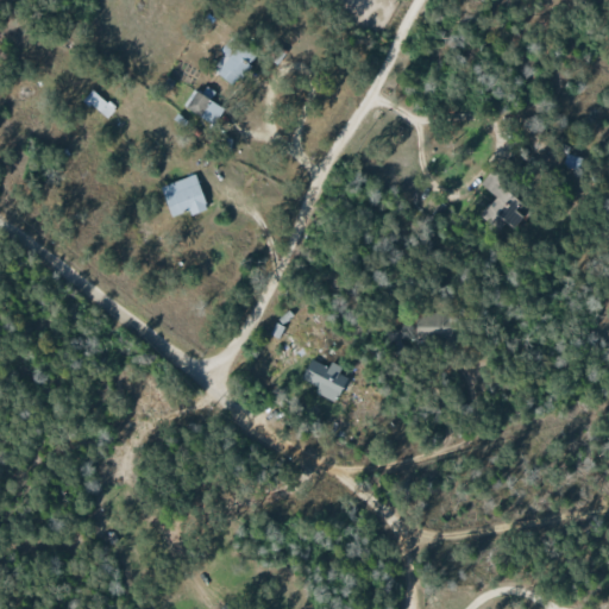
[(255,56),(236,39),(212,69),(231,86),(255,56)]
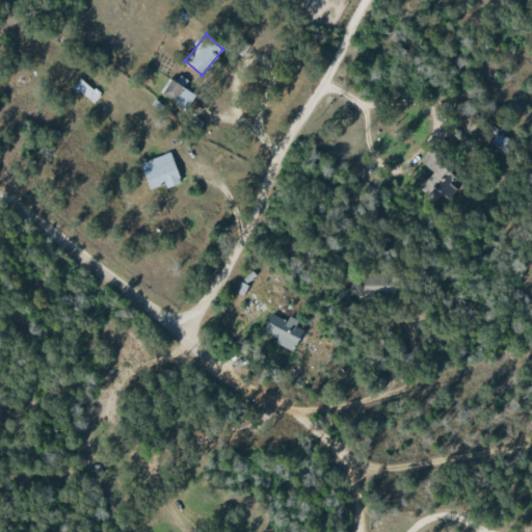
[(91,104),(100,95),(80,77),(73,86),(91,104)]
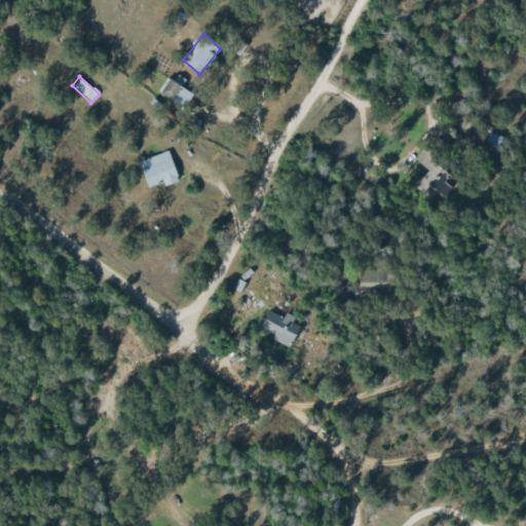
[(159,92),(184,108),(193,94),(167,78),(159,92)]
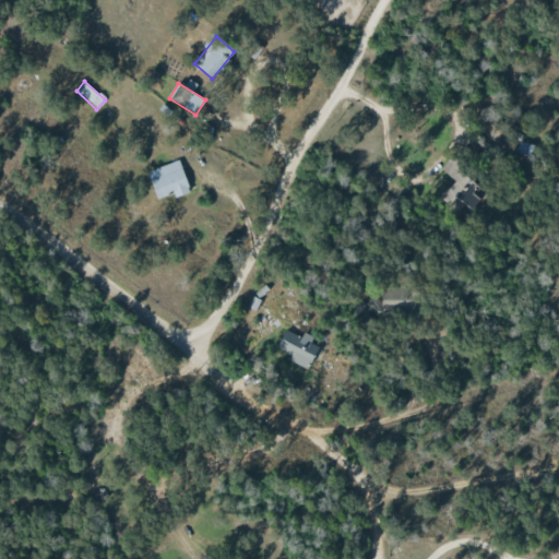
[(173,192),(175,197),(189,192),(178,159),(146,170),(156,199),(173,192)]
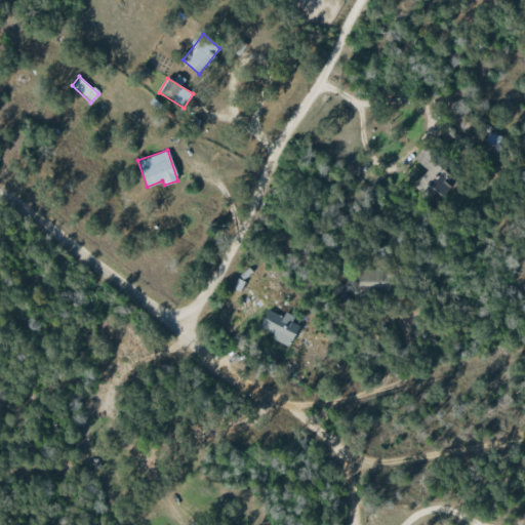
[(443,182),(447,172),(436,167),(427,187),(444,195),(449,185),(443,182)]
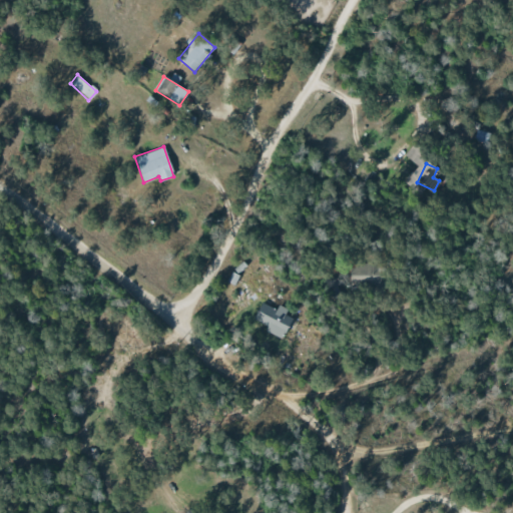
[(383,265),(351,264),(350,285),(382,286),(383,265)]
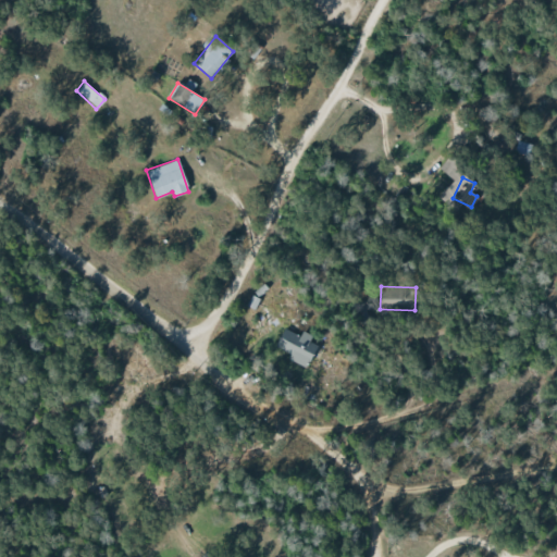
[(246,306),(254,309),(259,298),(251,295),(246,306)]
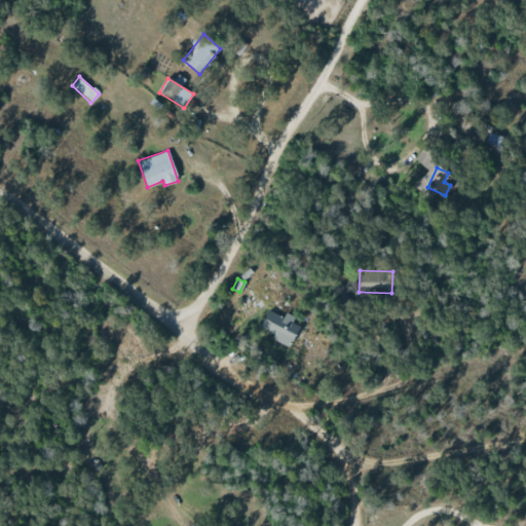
[(292,323),(294,316),(285,312),(283,316),(267,310),(259,328),(273,334),(271,339),(289,346),(299,326),(292,323)]
